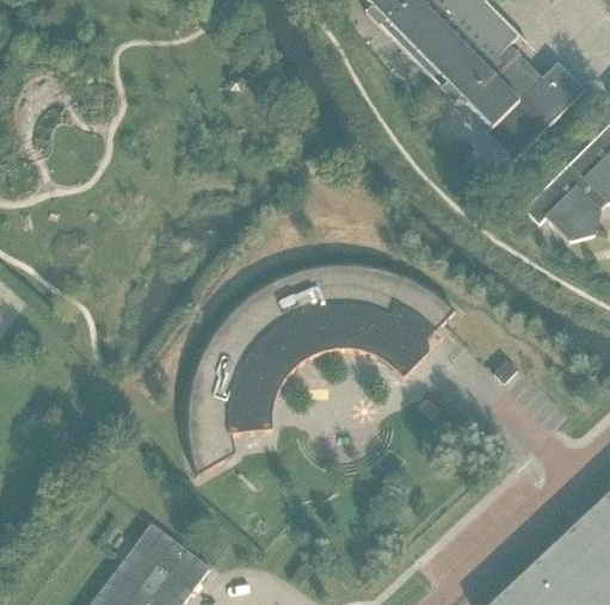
[(365,0),(374,7),(368,13),(454,100),(460,94),(491,127),(486,131),(513,159),(585,90),(558,62),(542,78),(517,51),(519,50),(518,49),(516,50),(510,44),(519,35),(485,0),(365,0)]
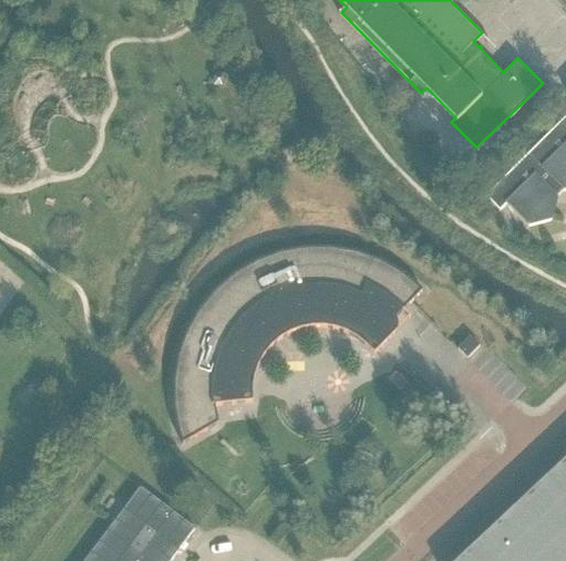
[(565,113),(486,193),(500,207),(506,200),(528,224),(530,222),(551,216),(557,195),(558,194),(556,191),(563,186),(564,188),(565,187),(565,113)]
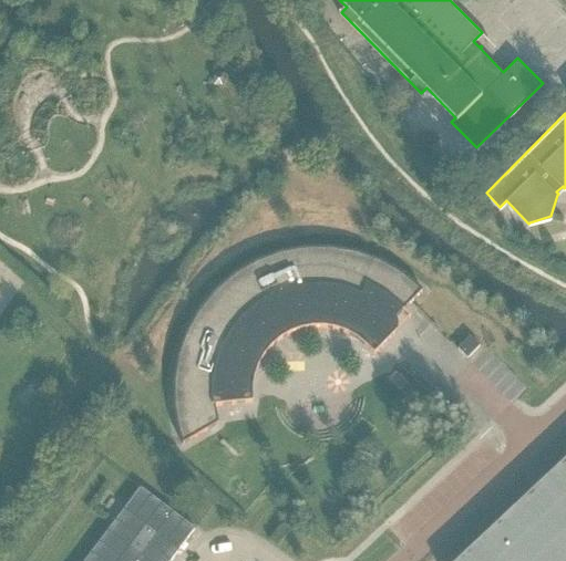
[(256,367),(259,359),(261,355),(266,349),(270,344),(275,340),(279,336),(286,332),(289,330),(295,328),(300,325),(305,324),(312,323),(318,323),(325,323),(330,323),(336,324),(340,325),(347,329),(352,331),(357,334),(362,338),(367,341),(370,345),(374,350),(394,330),(397,326),(398,324),(398,321),(398,318),(395,314),(423,287),(402,269),(380,256),(356,248),(330,243),(305,243),(279,249),(256,258),(234,271),(215,288),(198,308),(187,326),(185,331),(183,339),(177,354),(173,378),(174,404),(178,429),(183,440),(218,419),(216,406),(254,398),(253,390),(253,383),(254,378),(256,367)]
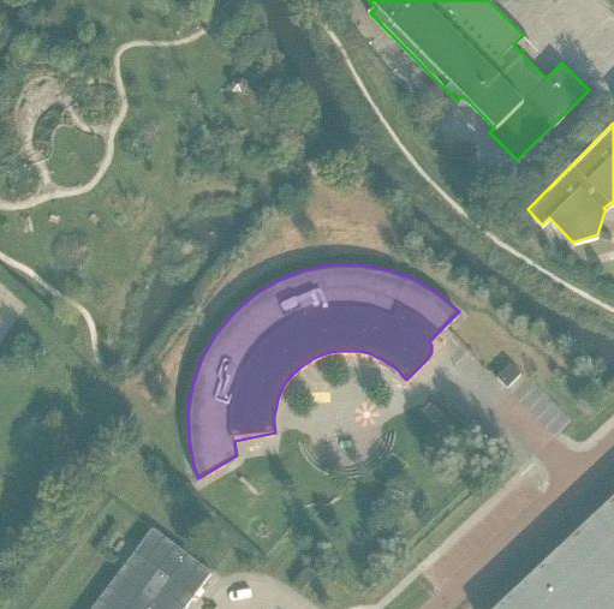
[(613,494),(490,608),(613,608),(613,494)]
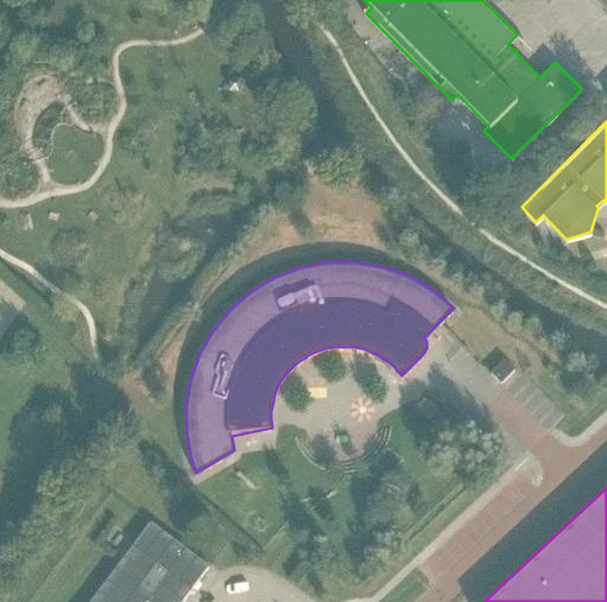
[(179,601),(209,563),(151,519),(88,601),(179,601)]
